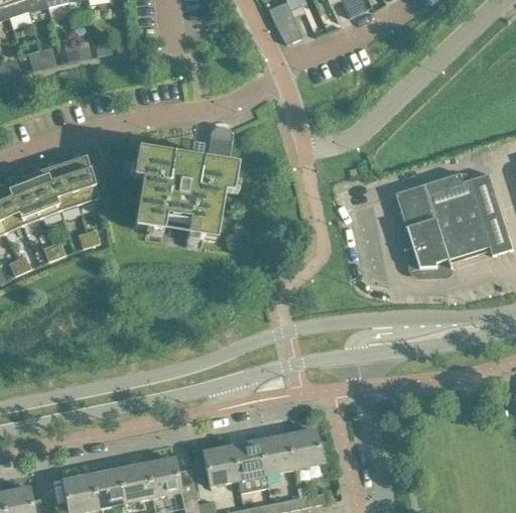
[(0,0),(0,20),(8,18),(2,0),(0,0)]
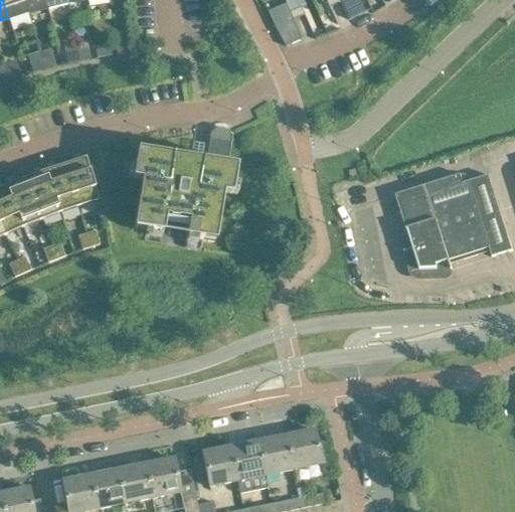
[(27,11),(24,0),(2,0),(8,18),(27,11)]
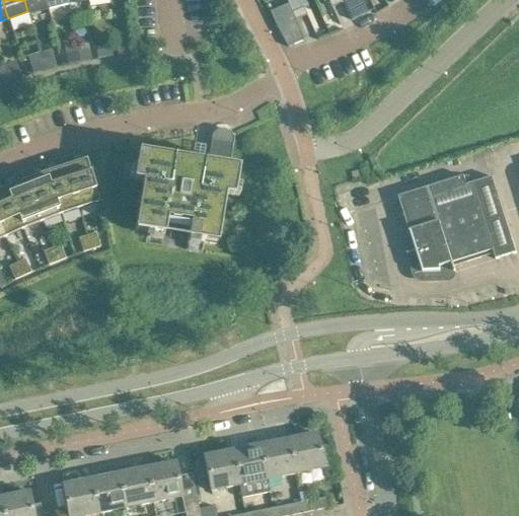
[(24,0),(27,11),(48,7),(46,0),(24,0)]
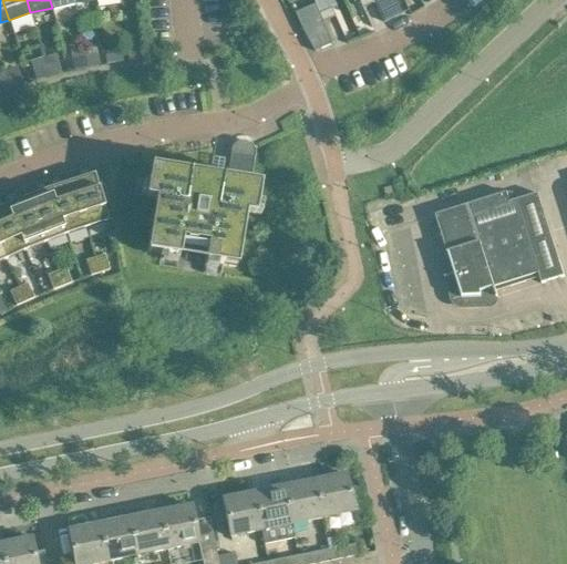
[(375,0),(384,20),(402,11),(397,0),(375,0)]
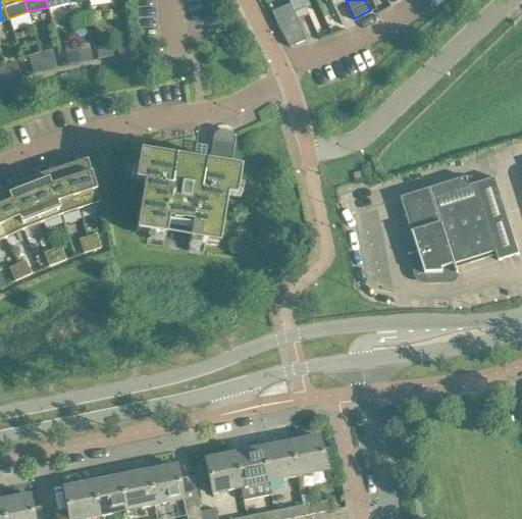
[(309,12),(306,5),(295,10),(298,17),(309,12)]
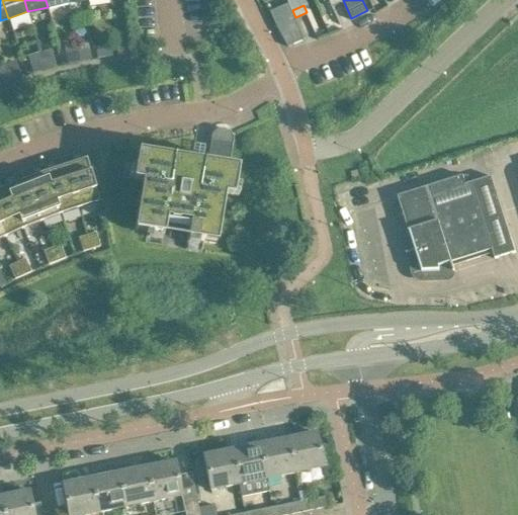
[(284,22),(277,25),(287,45),(305,37),(295,17),(284,22)]
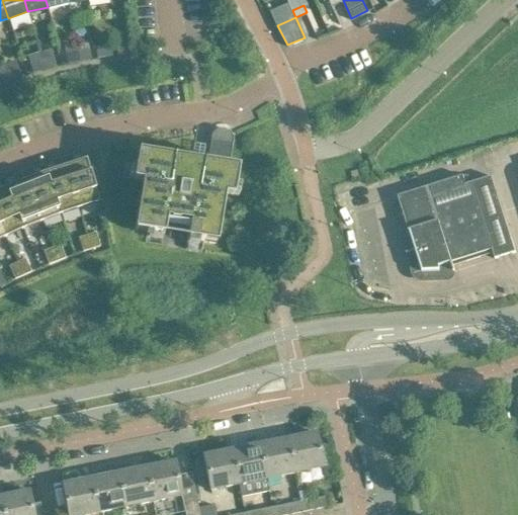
[(91,57),(89,47),(88,40),(75,44),(77,50),(79,59),(91,57)]
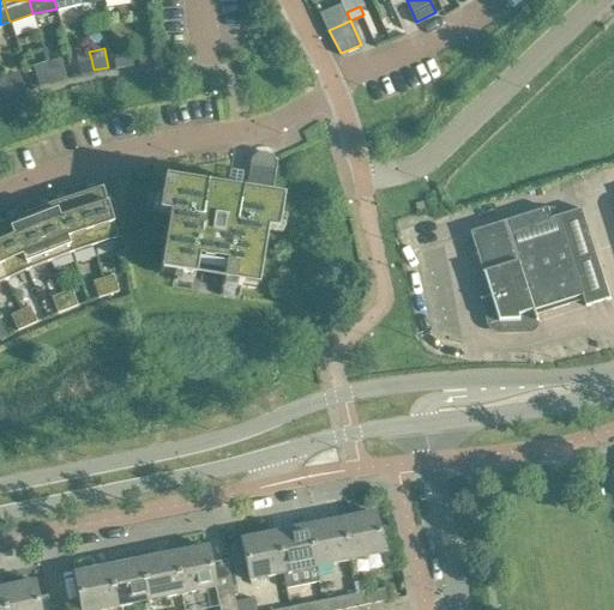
[(138,52),(139,62),(154,61),(152,49),(138,52)]
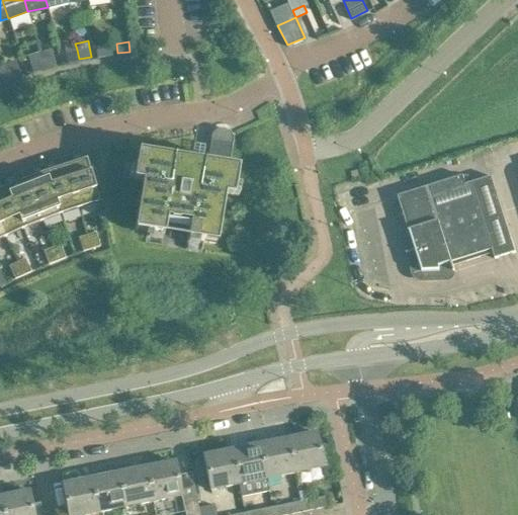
[(56,65),(53,55),(51,48),(38,51),(40,58),(44,68),(56,65)]
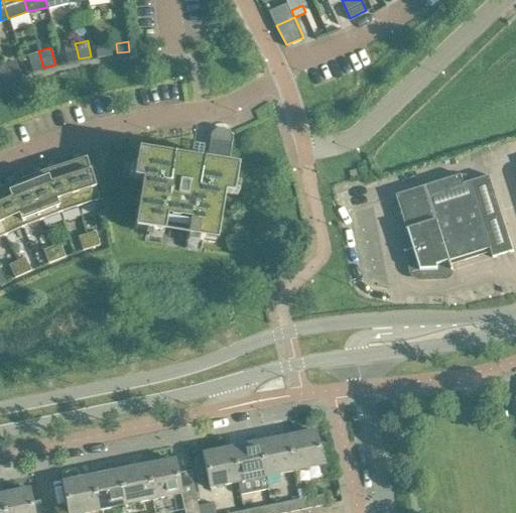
[(95,48),(96,55),(110,54),(110,47),(95,48)]
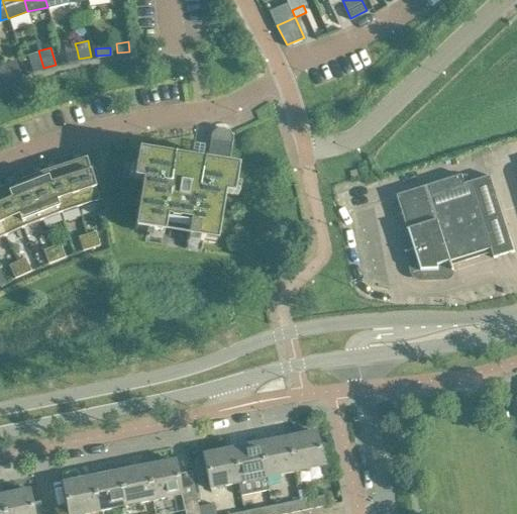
[(67,62),(79,59),(77,49),(65,52),(67,62)]
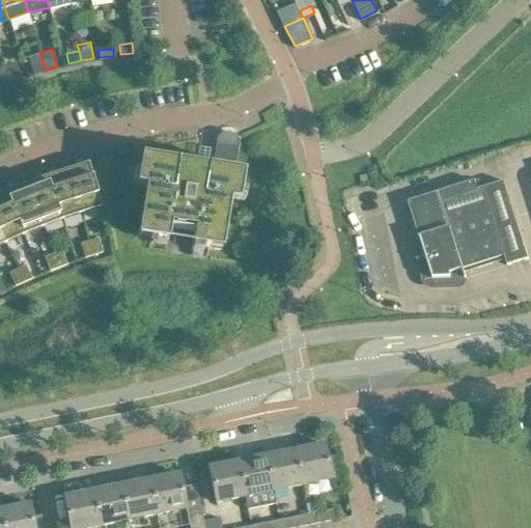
[(33,73),(45,70),(42,59),(30,63),(33,73)]
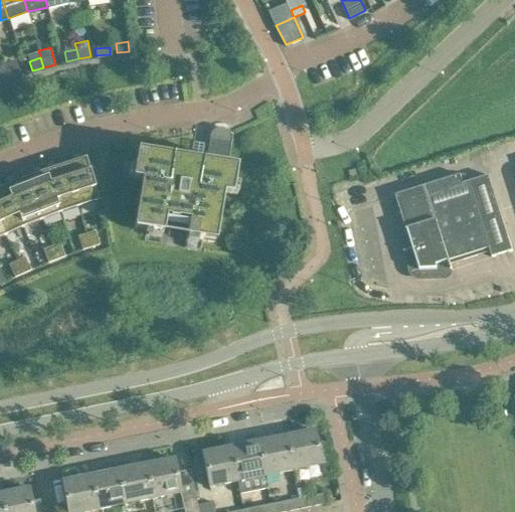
[(0,82),(9,79),(5,69),(2,62),(0,62),(0,82)]
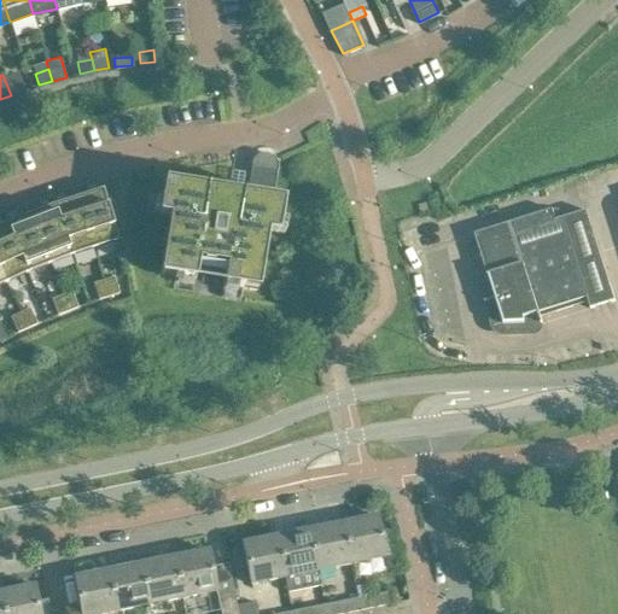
[(6,83),(11,95),(25,89),(22,79),(6,83)]
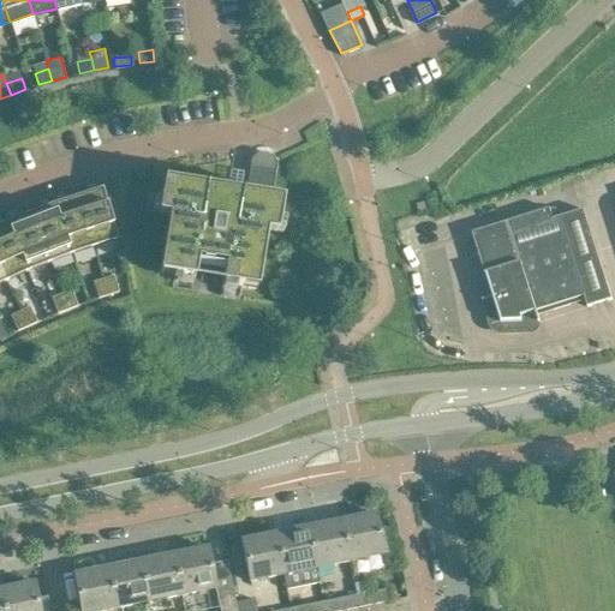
[(272,154),(269,151),(268,151),(266,150),(263,150),(261,150),(258,151),(257,151),(255,154),(254,155),(252,156),(251,159),(250,161),(245,191),(173,179),(163,178),(161,192),(159,207),(169,208),(160,261),(161,261),(160,270),(173,273),(173,274),(180,275),(181,264),(195,267),(197,258),(202,258),(201,259),(210,261),(210,259),(225,262),(224,271),(237,273),(236,283),(240,285),(242,285),(256,287),(257,276),(258,276),(275,167),(276,166),(276,163),(276,161),(275,159),(274,156),(273,155),(272,154)]
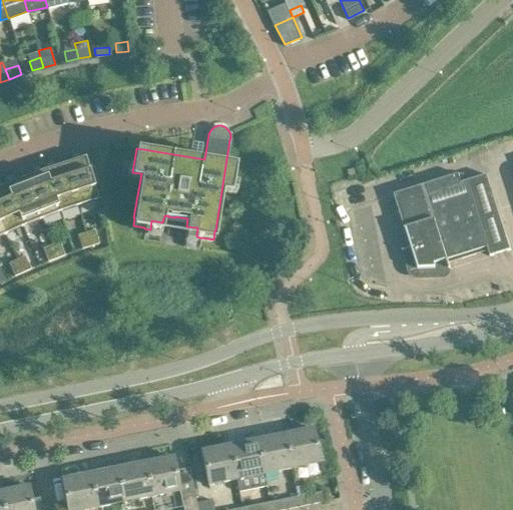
[(85,155),(73,158),(71,151),(61,154),(78,203),(97,197),(94,188),(98,187),(92,167),(88,168),(85,155)]
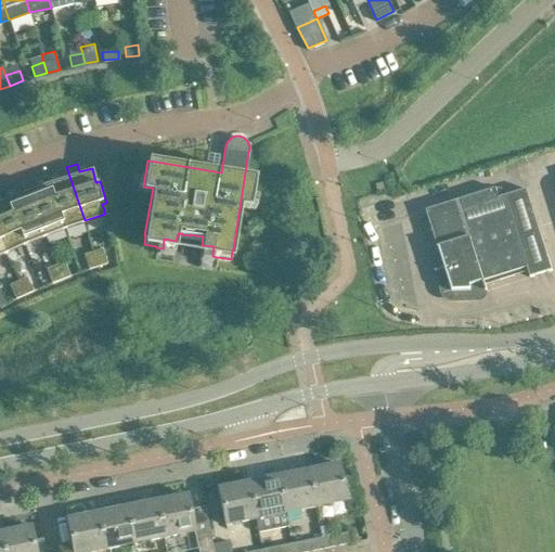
[(64,228),(85,220),(66,167),(55,170),(59,179),(48,182),(64,228)]
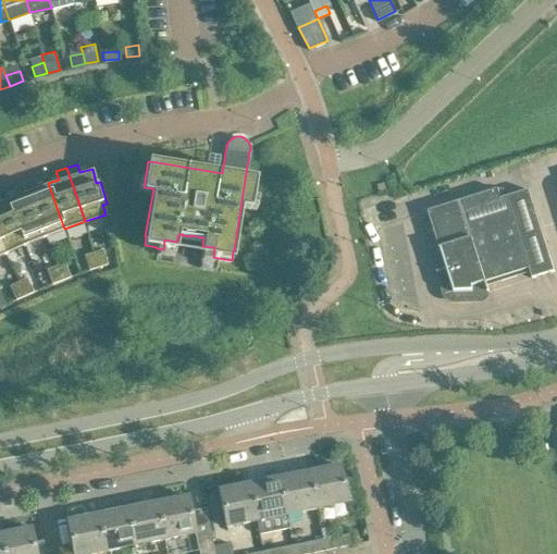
[(48,183),(37,187),(34,179),(23,183),(44,236),(64,229),(48,183)]
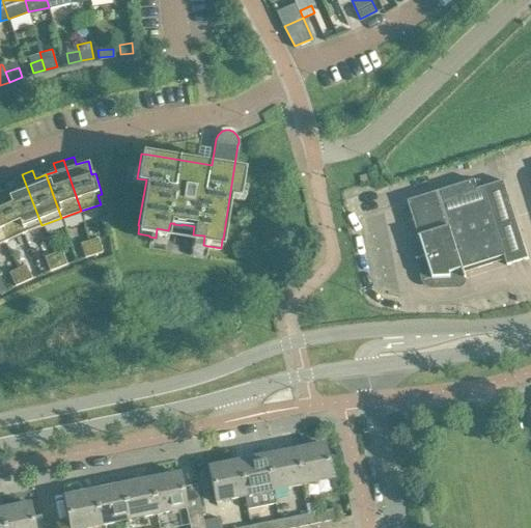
[(23,232),(42,225),(22,174),(12,178),(16,186),(5,190),(23,232)]
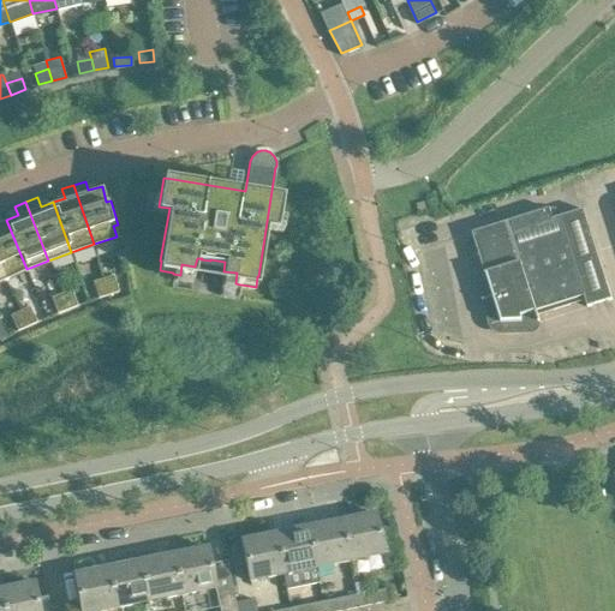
[(584,207),(563,213),(562,213),(561,210),(560,209),(557,208),(556,207),(554,205),(551,205),(549,205),(472,231),(491,294),(482,297),(483,298),(487,297),(491,322),(494,325),(497,329),(502,329),(524,329),(523,318),(537,315),(538,319),(539,319),(536,306),(584,292),(587,304),(611,297),(584,207)]
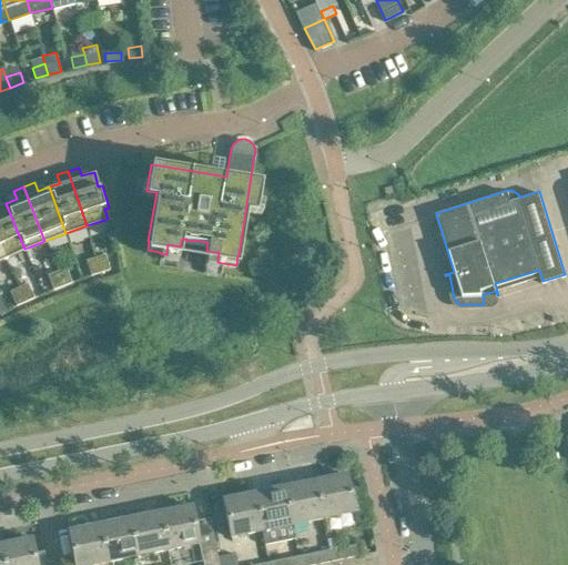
[(6,203),(0,205),(0,245),(6,258),(24,249),(6,203)]
